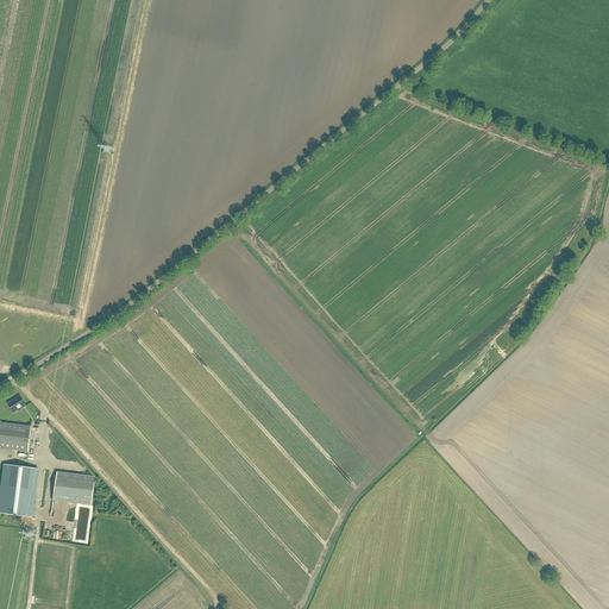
[(26,405),(20,395),(16,397),(16,399),(8,403),(13,412),(26,405)]
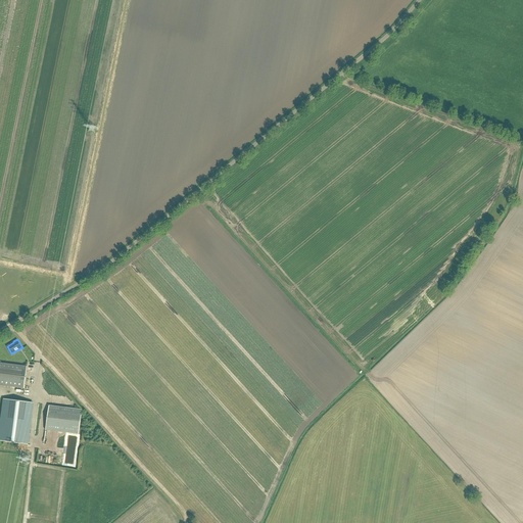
[(0,385),(25,388),(27,366),(0,362),(0,385)]
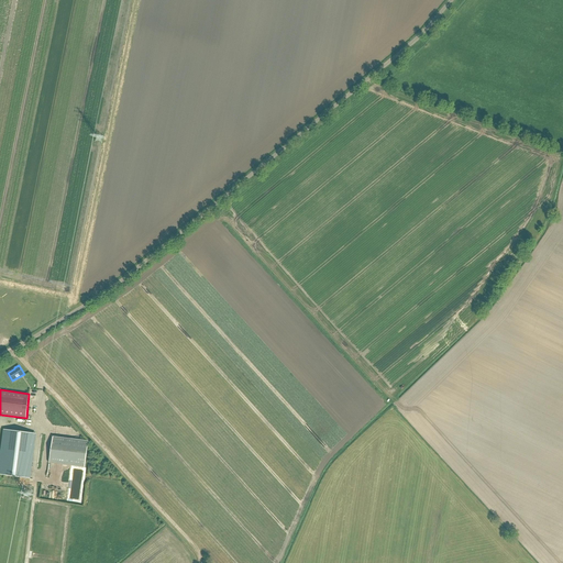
[(36,434),(3,430),(0,453),(0,473),(31,477),(36,434)]
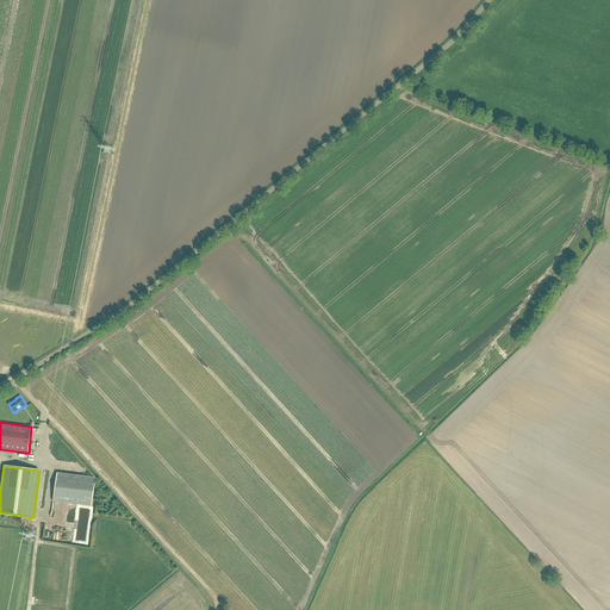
[(54,499),(91,505),(95,477),(57,472),(54,499)]
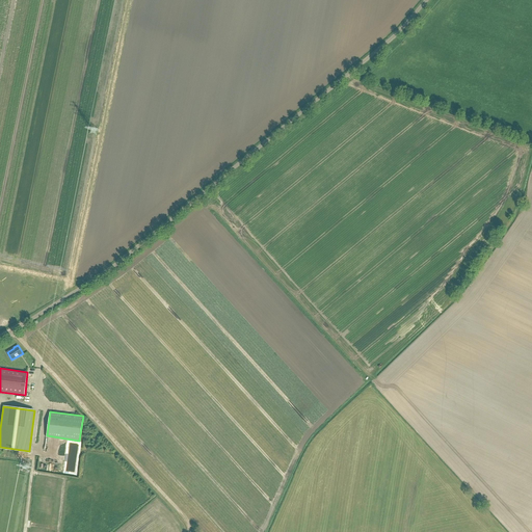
[(75,458),(76,450),(44,446),(43,455),(75,458)]
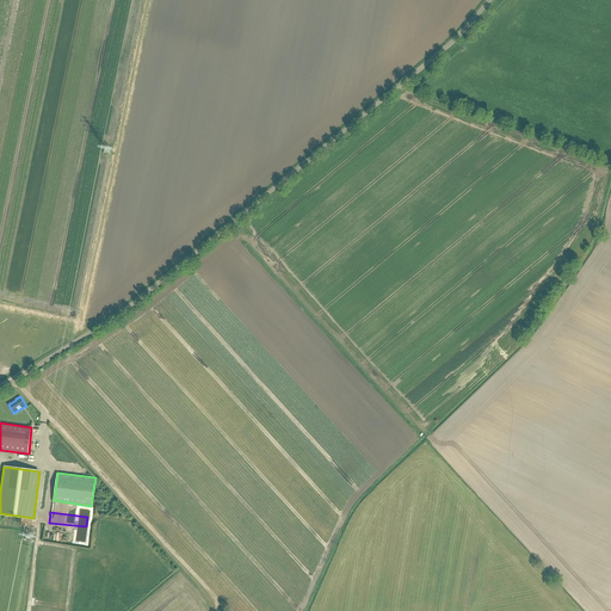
[(48,528),(48,539),(85,542),(86,531),(48,528)]
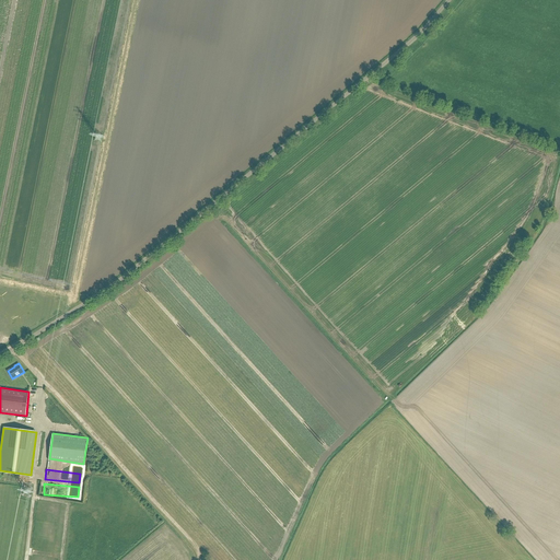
All buildings are outlined.
